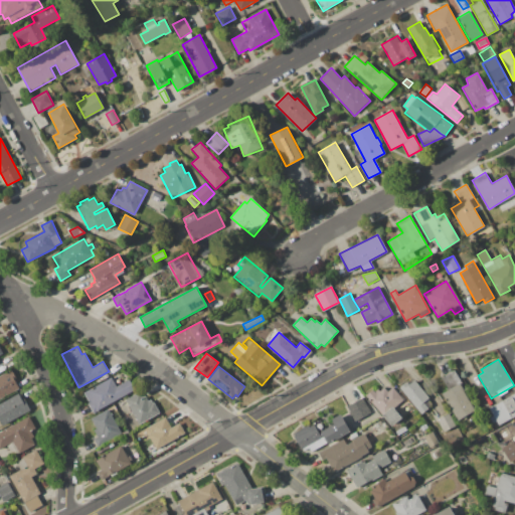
[(0,375),(12,369),(22,387),(0,398),(0,375)]
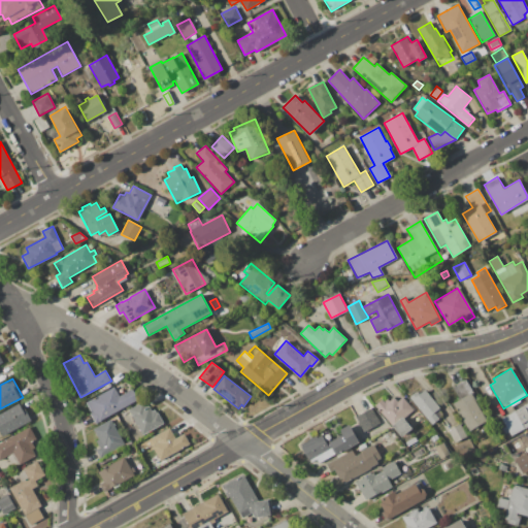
[(466,380),(473,392),(471,394),(487,420),(469,430),(453,403),(461,399),(454,387),(466,380)]
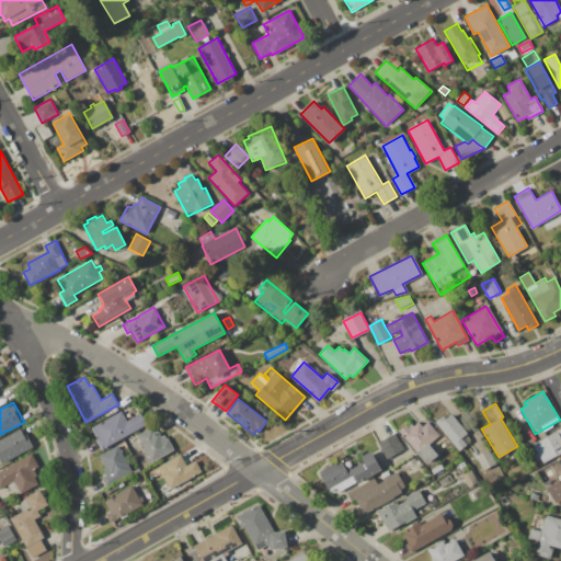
[(101,449),(95,439),(98,438),(92,427),(122,411),(127,420),(140,412),(147,424),(101,449)]
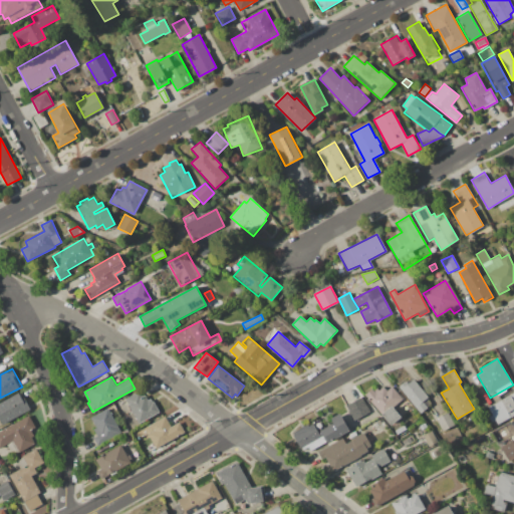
[(399,387),(406,380),(409,383),(414,379),(434,403),(421,414),(399,387)]
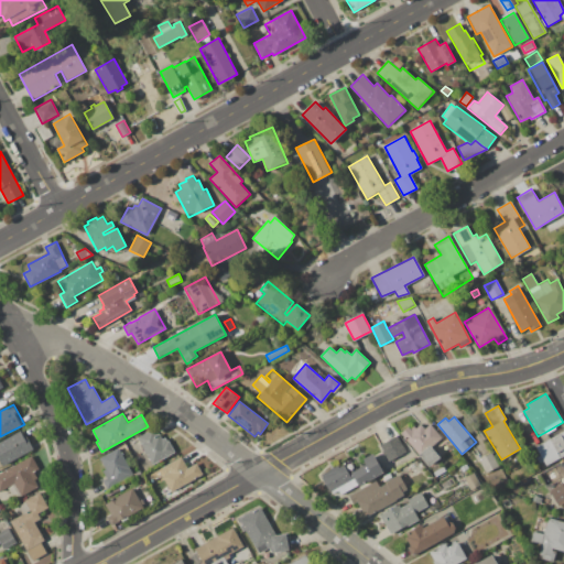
[(401,433),(409,426),(410,429),(413,425),(416,427),(421,424),(424,429),(430,423),(442,437),(431,447),(430,445),(419,454),(401,433)]
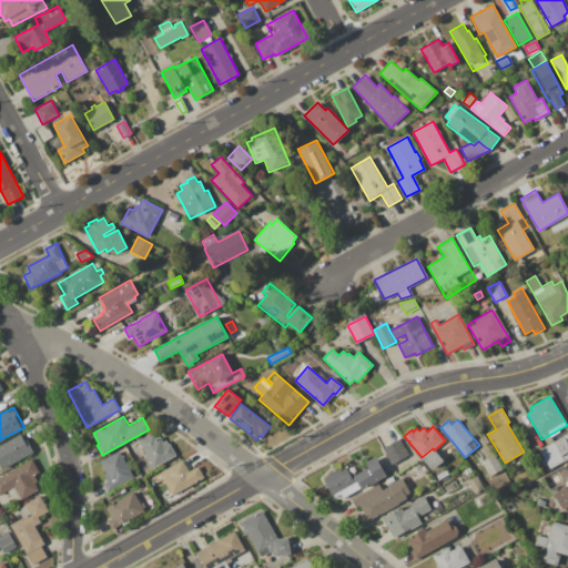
[(139,439),(153,432),(155,436),(155,440),(158,438),(160,436),(163,442),(166,440),(169,444),(170,444),(176,456),(154,468),(150,459),(148,459),(141,448),(143,447),(139,439)]
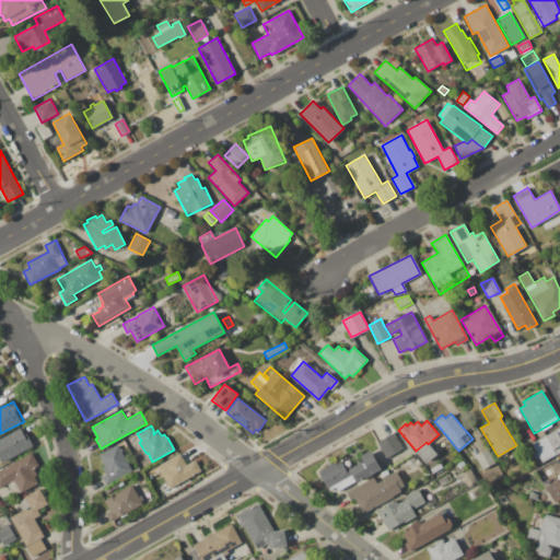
[(0,456),(0,439),(21,428),(24,433),(27,432),(34,445),(3,463),(0,456)]
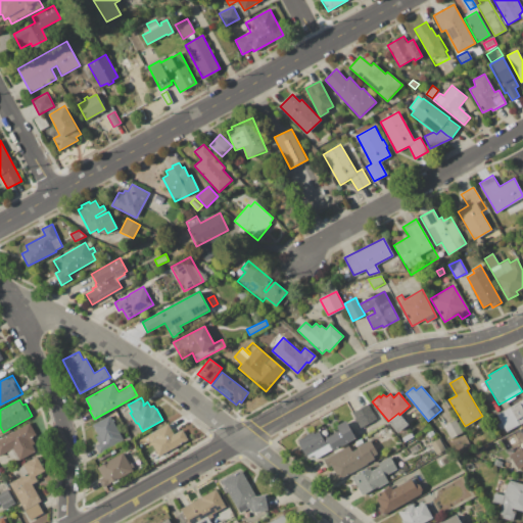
[(496,414),(522,399),(522,417),(515,422),(516,424),(501,431),(497,425),(501,423),(496,414)]
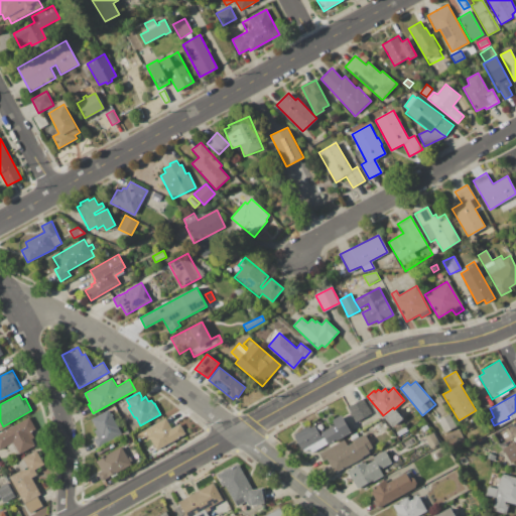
[(349,406),(363,399),(371,414),(357,421),(349,406)]
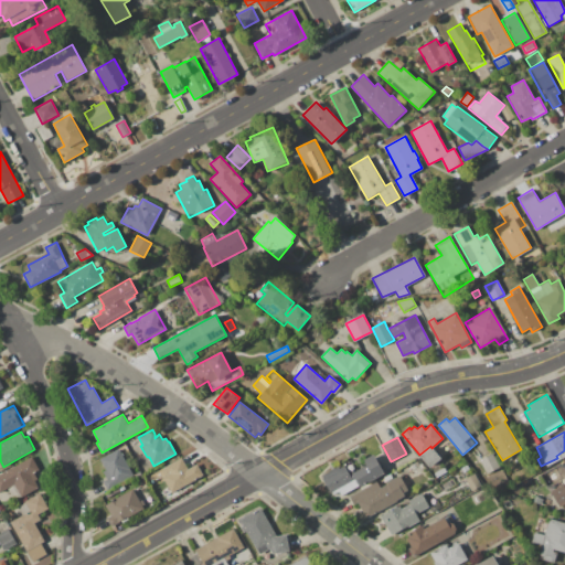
[(418,456),(419,455),(430,446),(432,448),(441,459),(430,468),(418,456)]
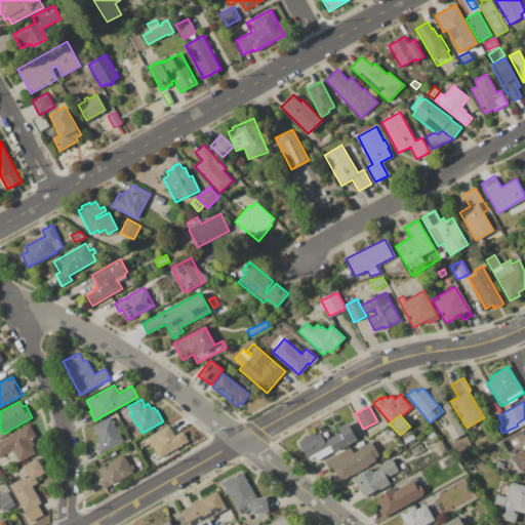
[(110,416),(123,442),(99,454),(95,447),(99,445),(95,438),(97,437),(91,427),(110,416)]
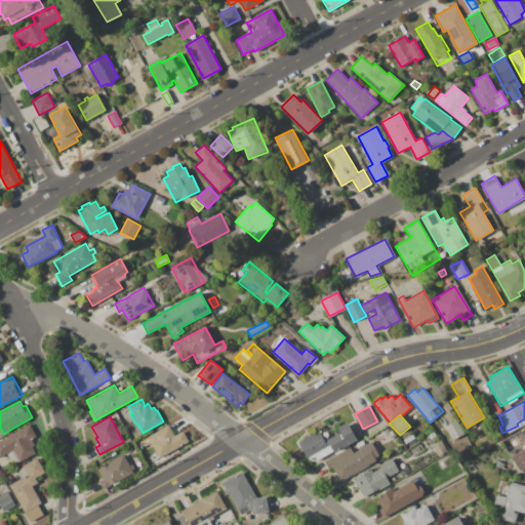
[(315,461),(305,459),(296,442),(314,433),(315,436),(320,433),(324,440),(329,438),(329,439),(340,433),(338,428),(348,421),(357,439),(315,461)]
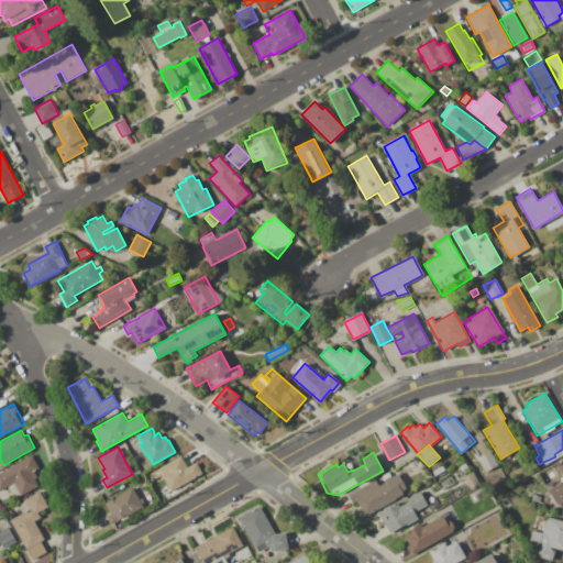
[(478,457),(490,452),(498,466),(485,472),(478,457)]
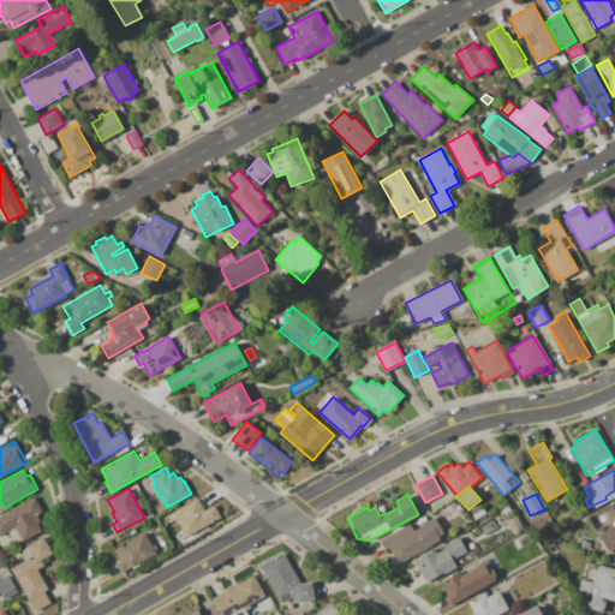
[(0,515),(34,497),(42,512),(39,513),(41,520),(39,521),(43,531),(16,547),(9,535),(3,538),(1,535),(0,535),(0,515)]
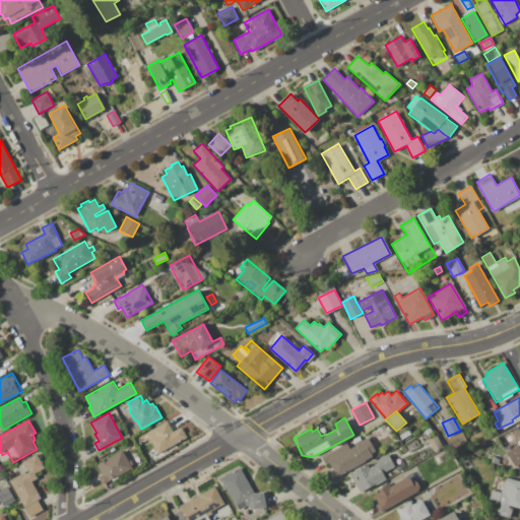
[(140,435),(167,420),(178,441),(151,455),(140,435)]
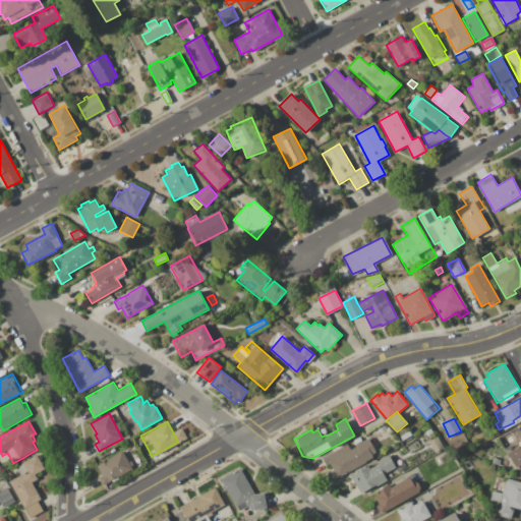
[(400,436),(409,430),(412,436),(402,441),(400,436)]
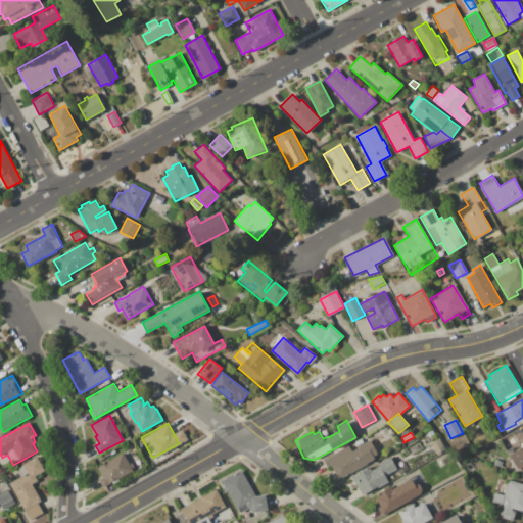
[(430,443),(439,438),(445,449),(436,455),(430,443)]
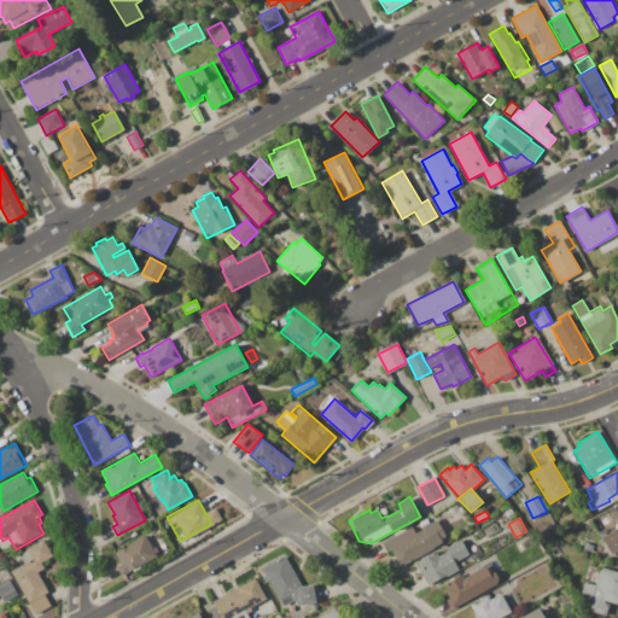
[(382,544),(412,528),(415,534),(424,529),(423,526),(436,519),(445,536),(441,538),(443,541),(433,546),(435,548),(401,567),(392,549),(386,553),(382,544)]
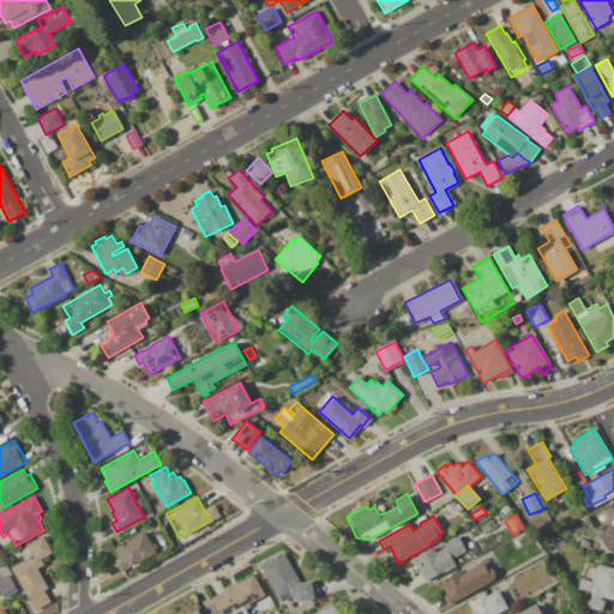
[(613,547),(608,551),(597,533),(612,525),(613,529),(613,547)]
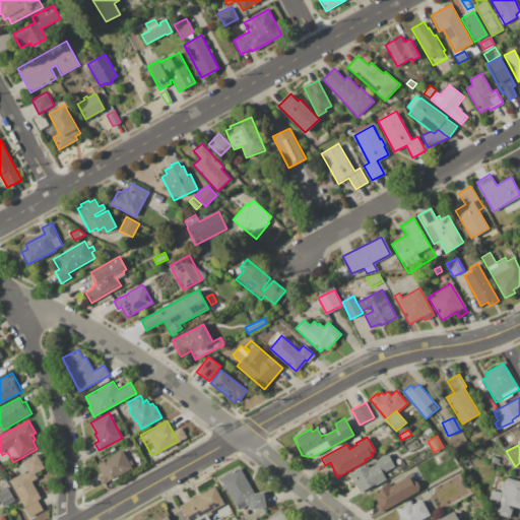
[(108,450),(113,446),(116,451),(111,454),(108,450)]
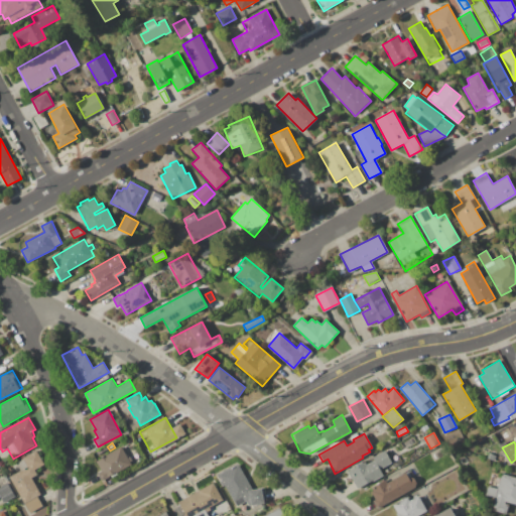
[(96,462),(121,446),(127,458),(130,456),(133,461),(130,463),(131,465),(106,480),(106,479),(102,481),(98,473),(101,472),(96,462)]
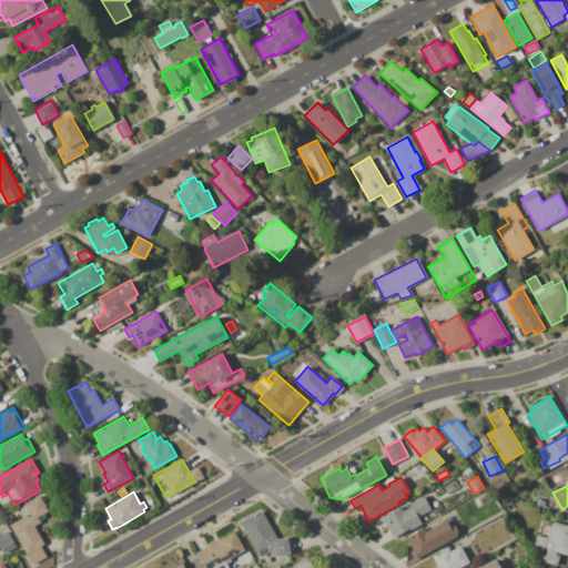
[(11,525),(22,518),(18,509),(26,505),(24,504),(39,496),(48,513),(38,518),(40,523),(36,526),(44,543),(41,545),(48,557),(33,565),(11,525)]
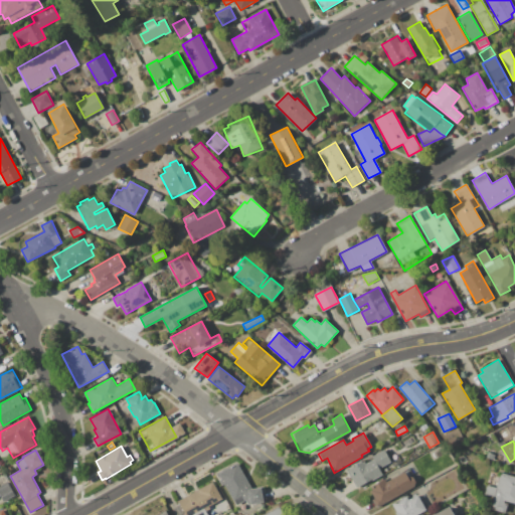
[(347,471),(364,461),(366,464),(373,460),(372,457),(384,450),(391,462),(379,469),(383,475),(371,481),(371,480),(357,488),(347,471)]
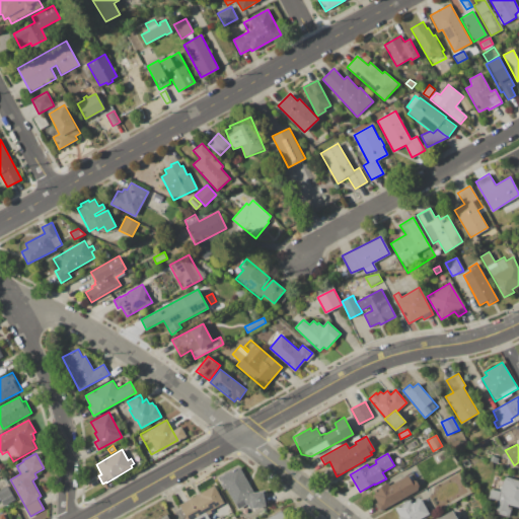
[(492,455),(499,459),(497,464),(489,460),(492,455)]
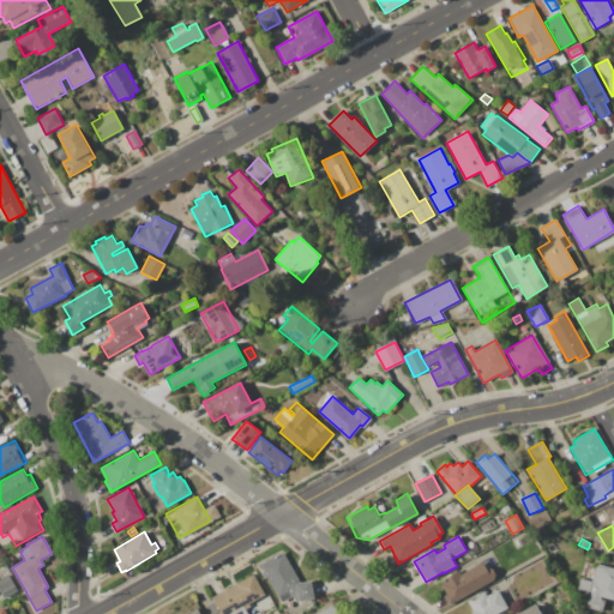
[(467,551),(476,546),(479,552),(470,557),(467,551)]
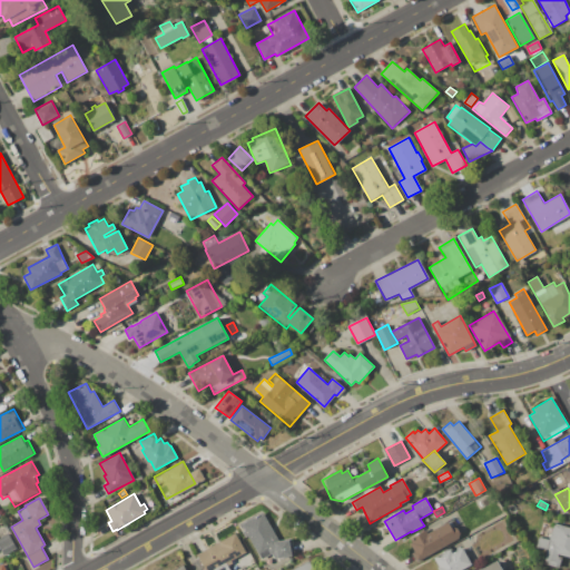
[(263,512),(278,540),(288,540),(293,556),(277,559),(276,552),(271,553),(262,559),(248,537),(246,538),(243,531),(245,530),(242,524),(263,512)]
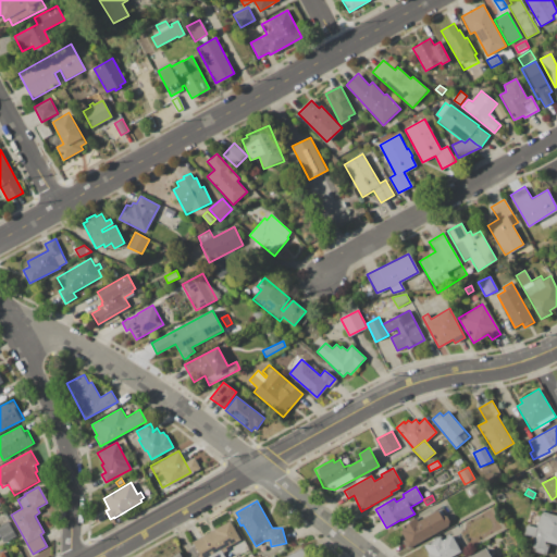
[(408,548),(403,540),(405,539),(398,528),(417,518),(418,520),(438,510),(442,517),(446,515),(452,525),(408,548)]
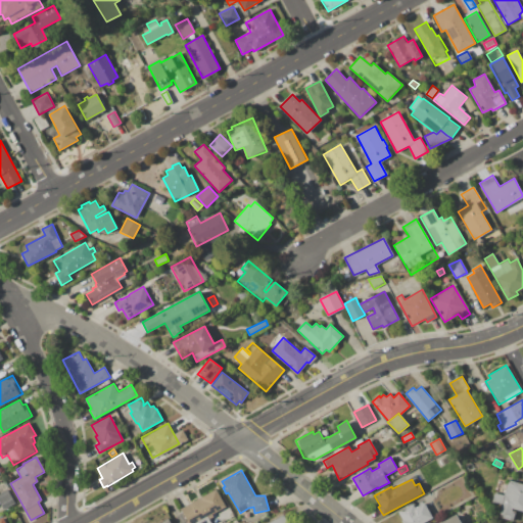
[(508,479),(522,483),(522,512),(516,510),(513,520),(497,516),(501,506),(490,503),(494,491),(503,494),(508,479)]
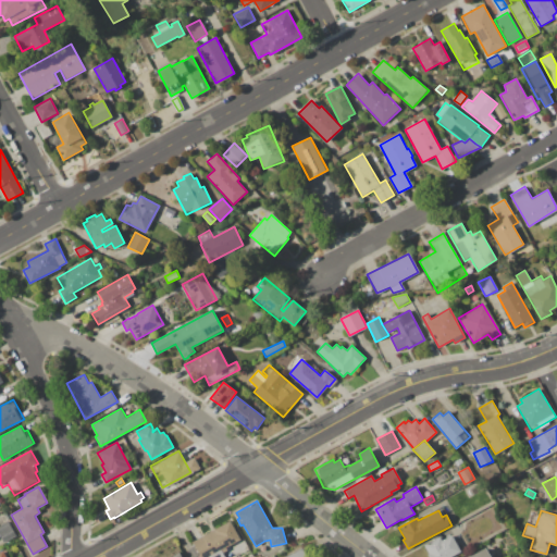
[(0,534),(0,512),(1,512),(5,521),(10,519),(19,535),(4,543),(0,534)]
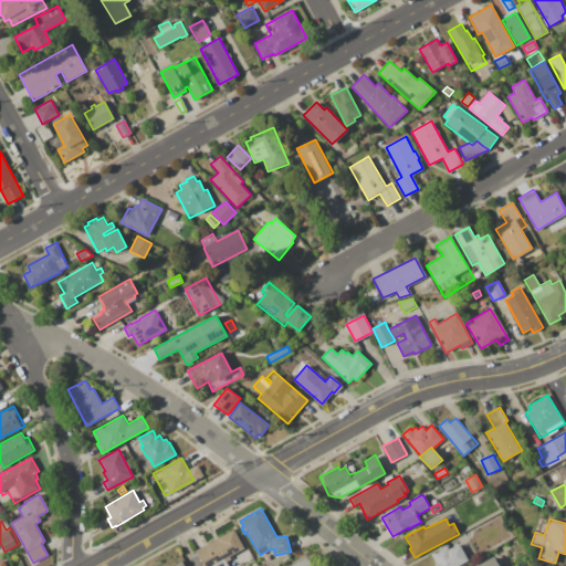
[(223,558),(227,565),(200,565),(192,551),(232,530),(242,548),(223,558)]
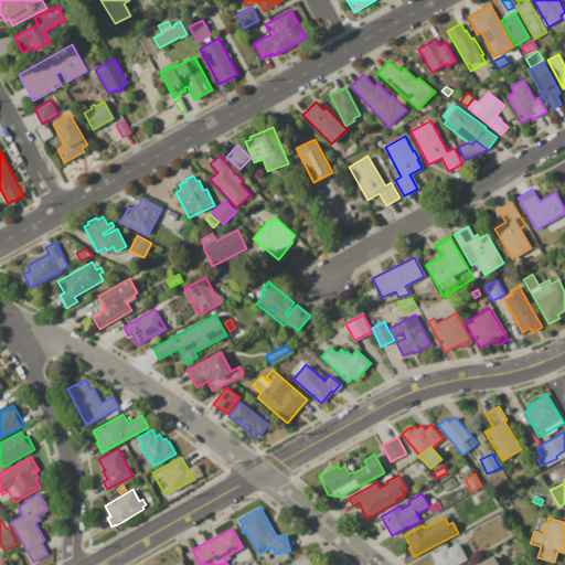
[(447,548),(457,543),(466,558),(452,564),(435,564),(430,556),(429,553),(445,544),(447,548)]
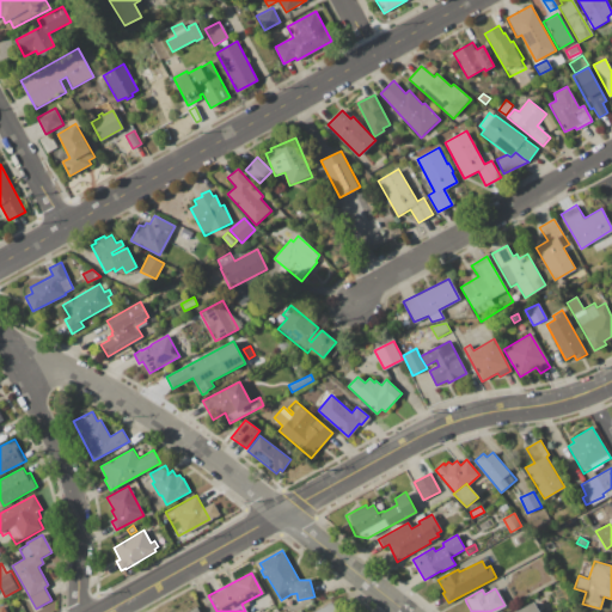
[(510,611),(538,611),(533,601),(510,611)]
